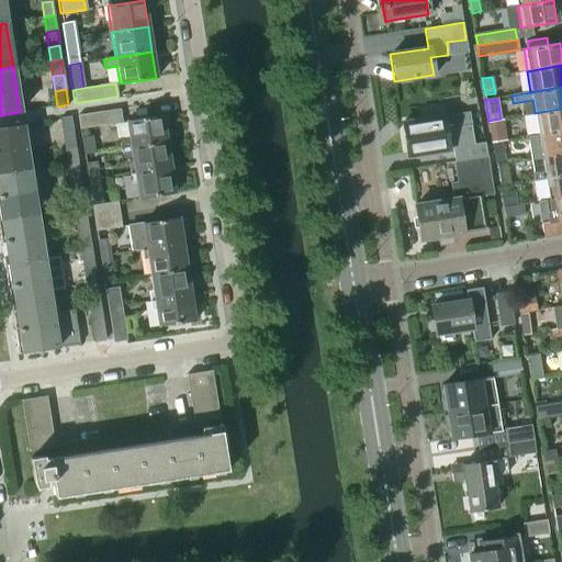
[(561,109),(535,113),(538,136),(561,131),(561,109)]
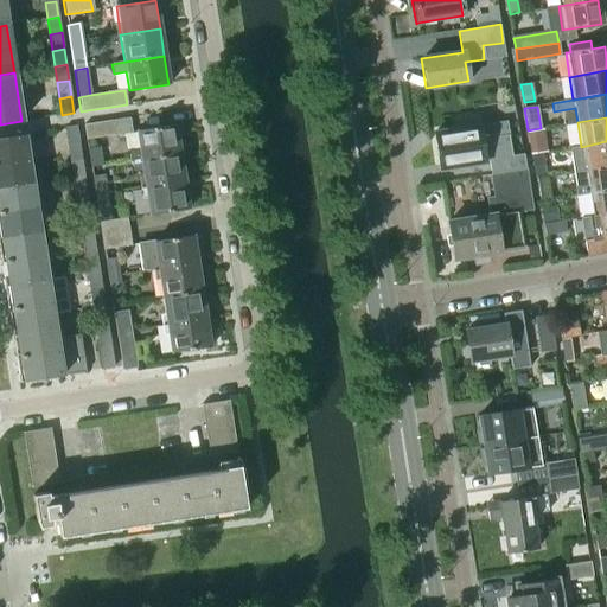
[(83,126),(85,140),(131,133),(129,119),(83,126)]
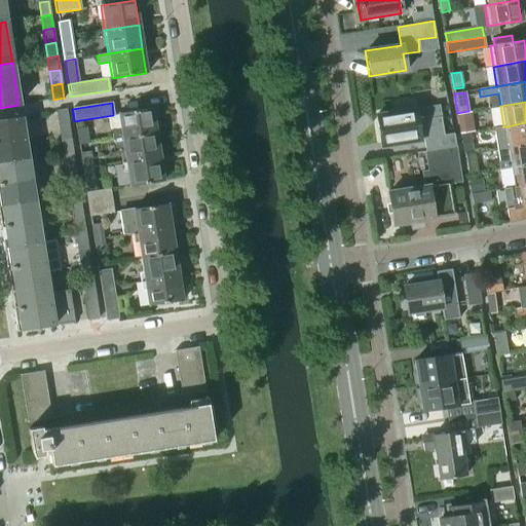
[(113,140),(121,138),(155,133),(152,108),(117,114),(120,128),(111,129),(113,140)]
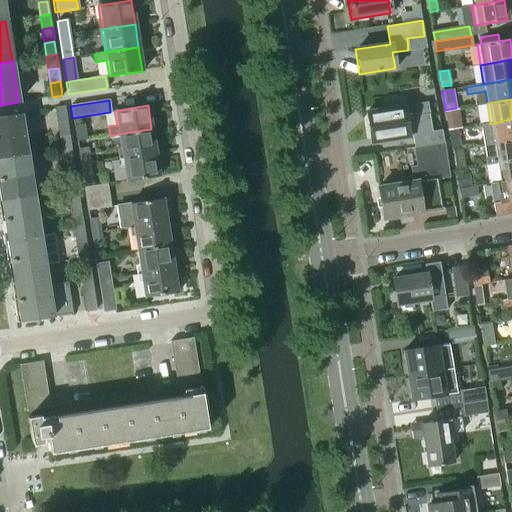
[(411,135),(413,147),(442,143),(440,130),(430,131),(427,114),(404,118),(402,106),(366,113),(370,142),(411,135)]
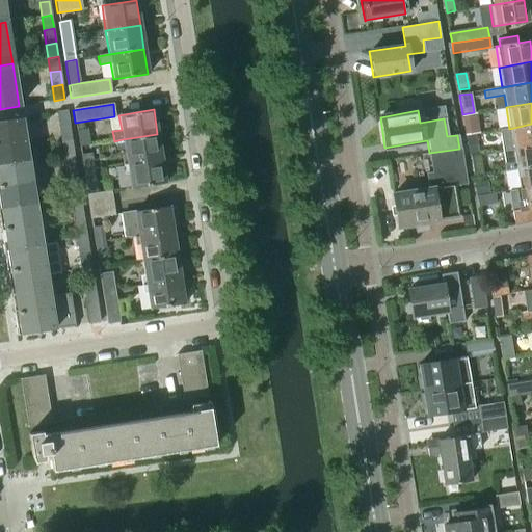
[(56,112),(58,128),(69,126),(67,111),(56,112)]
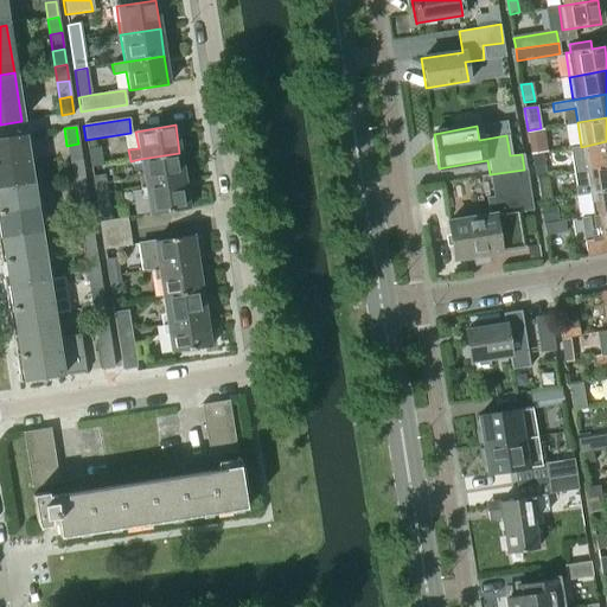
[(532,154),(544,153),(541,131),(529,133),(532,154)]
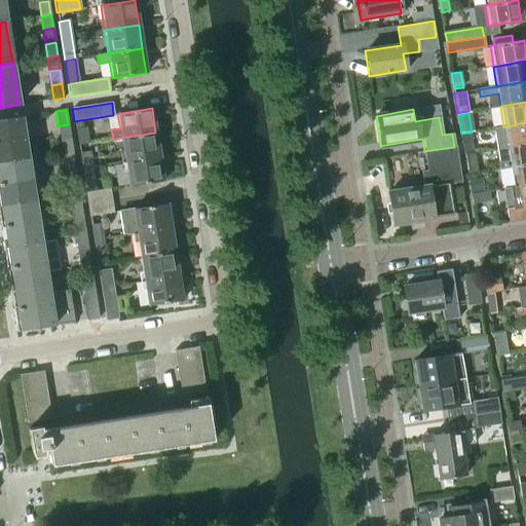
[(0,120),(0,163),(27,159),(21,117),(0,120)]
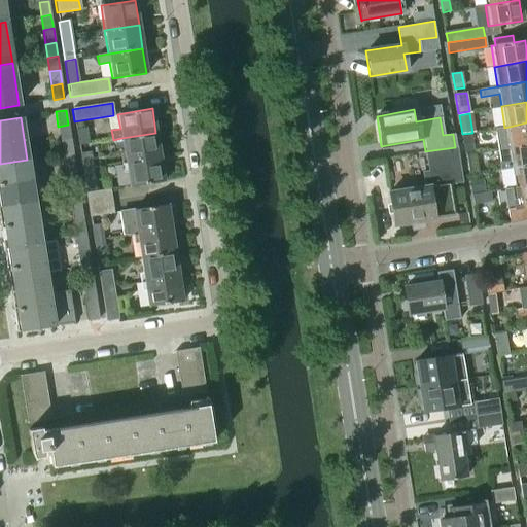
[(494,129),(497,148),(526,143),(526,123),(504,128),(494,129)]
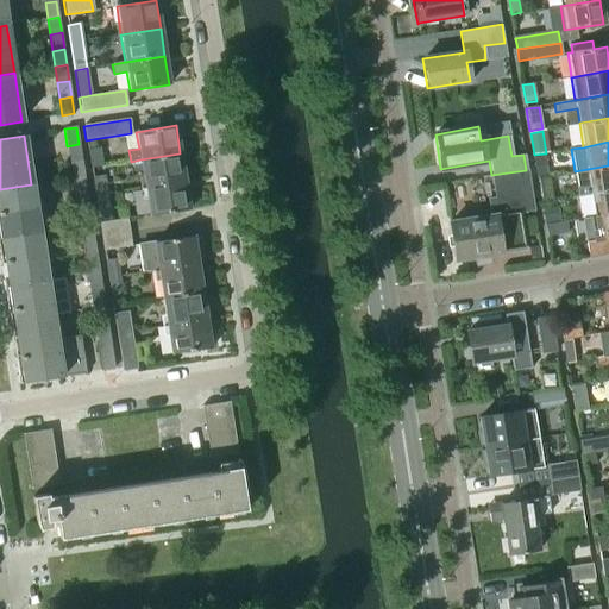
[(67,146),(69,162),(81,161),(79,144),(67,146)]
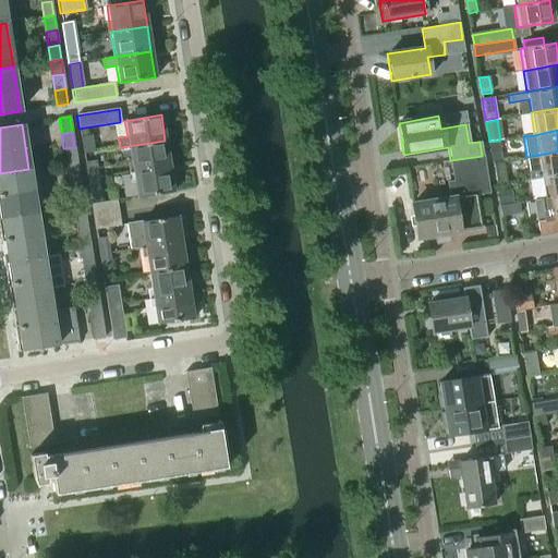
[(80,137),(82,154),(93,153),(91,135),(80,137)]
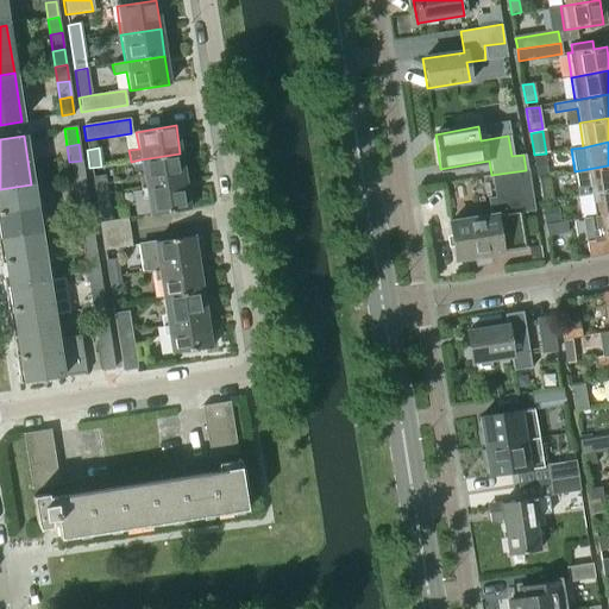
[(140,159),(145,187),(184,181),(180,154),(140,159)]
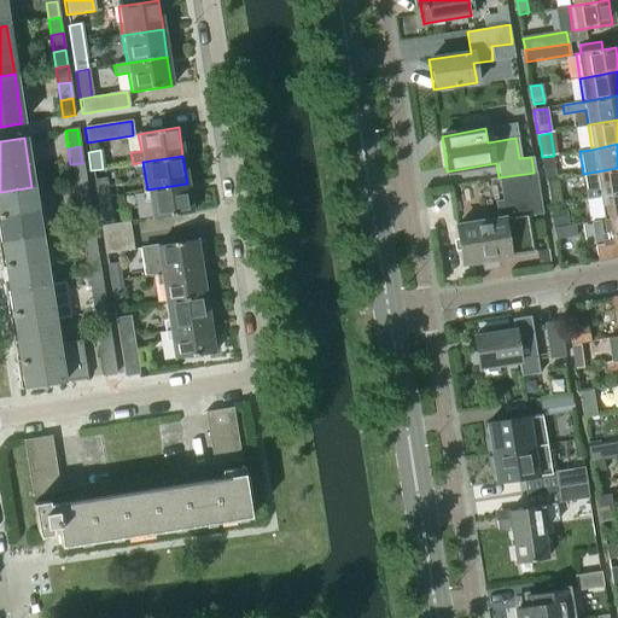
[(70,164),(73,181),(85,179),(82,163),(70,164)]
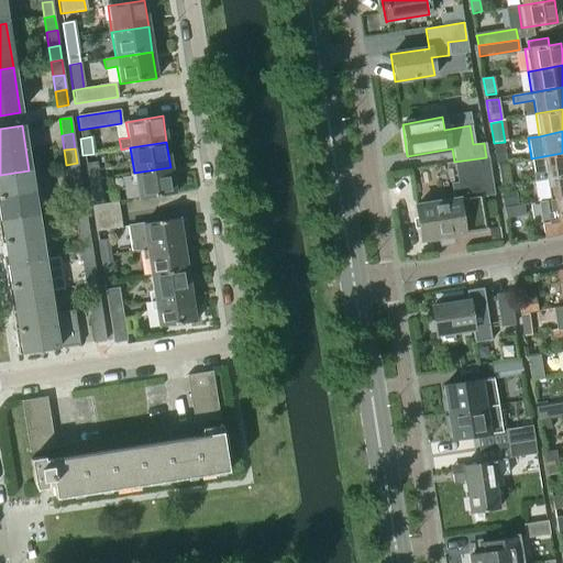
[(533,180),(545,178),(562,175),(562,153),(531,158),(533,173),(532,173),(533,180)]
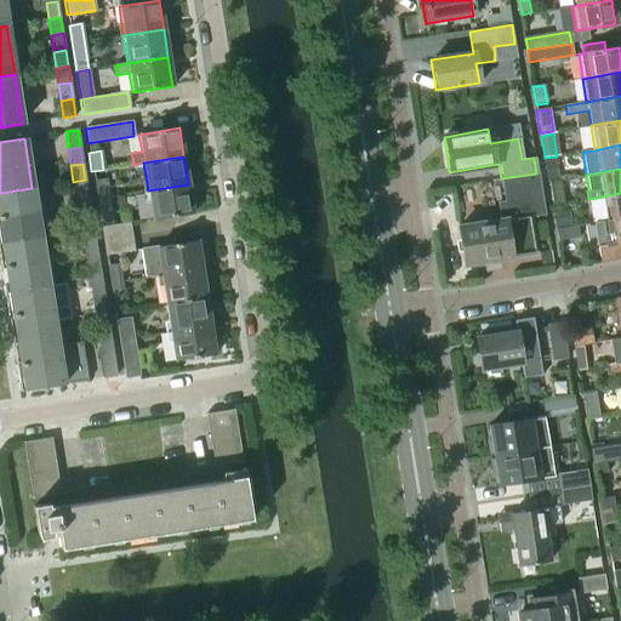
[(536,174),(501,178),(505,201),(497,201),(501,220),(457,227),(463,265),(510,257),(534,252),(528,217),(543,215),(539,184),(536,174)]
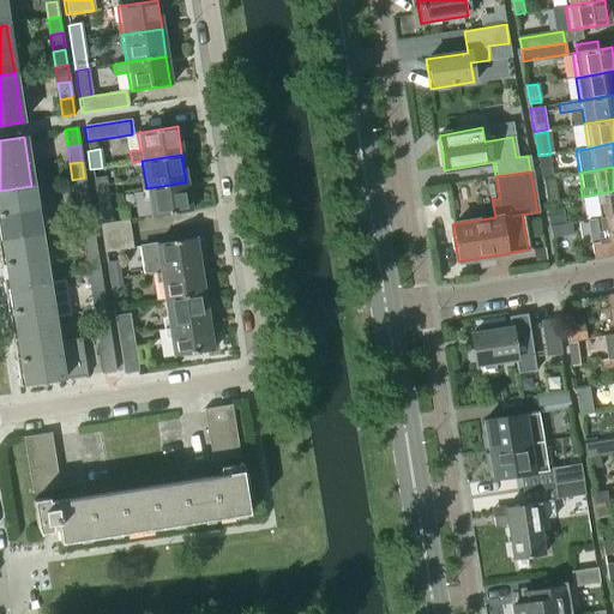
[(72,180),(76,196),(86,194),(84,178),(72,180)]
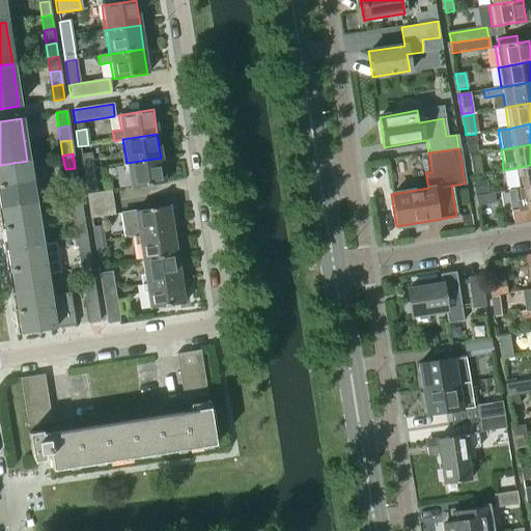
[(80,155),(82,170),(92,169),(90,154),(80,155)]
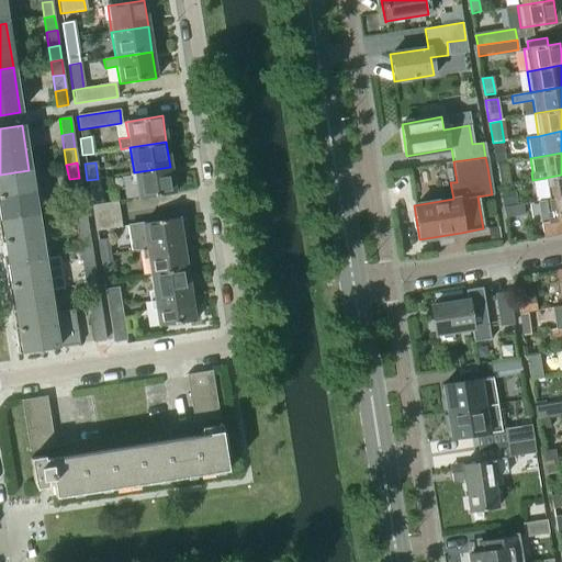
[(170,167),(134,172),(137,199),(175,193),(170,167)]
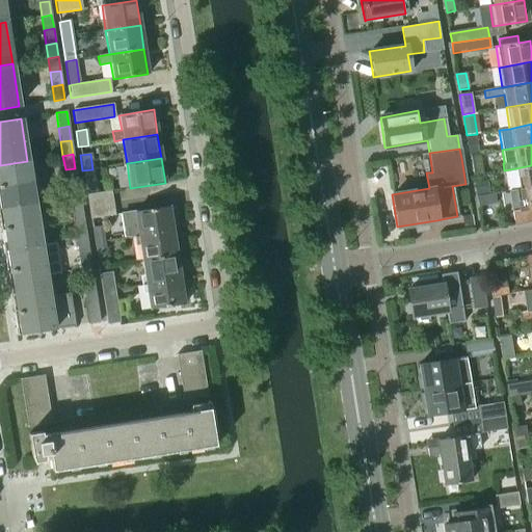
[(473,176),(487,174),(485,160),(471,162),(473,176)]
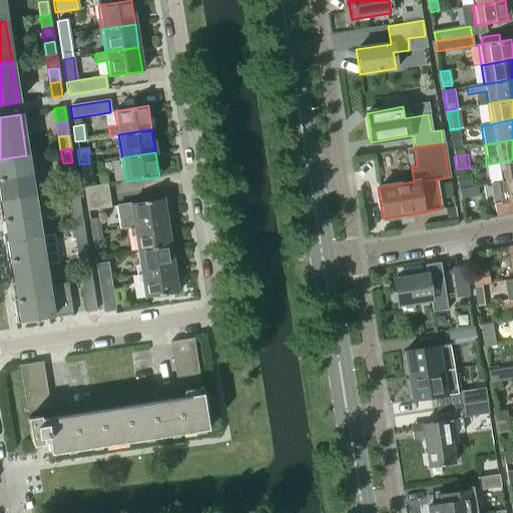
[(0,159),(0,200),(33,195),(26,155),(0,159)]
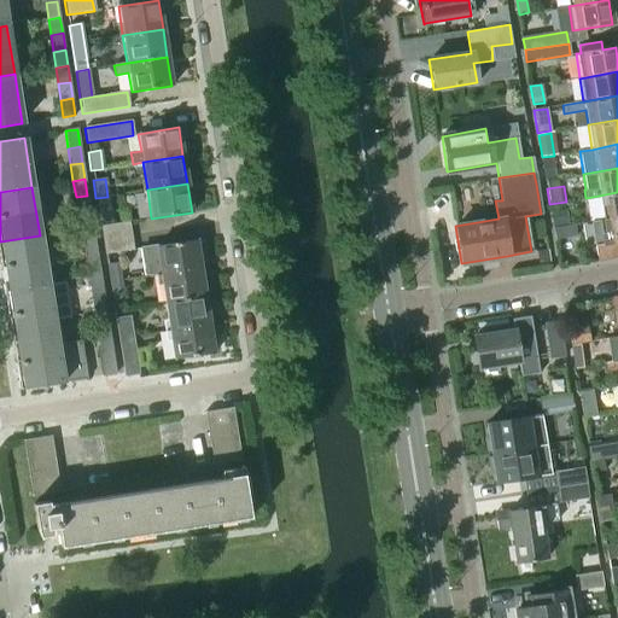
[(617,192),(599,196),(602,220),(617,216),(617,192)]
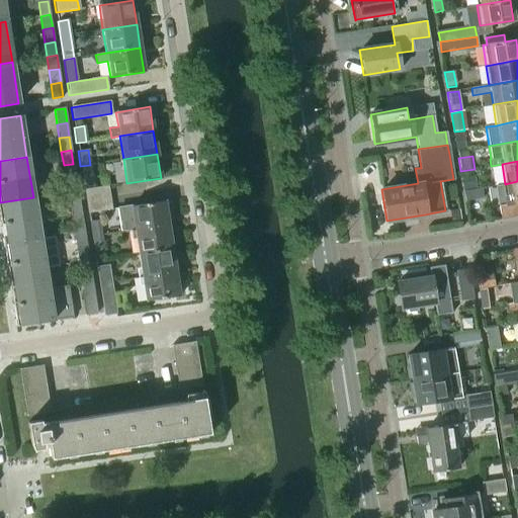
[(64,165),(66,179),(76,177),(73,164),(64,165)]
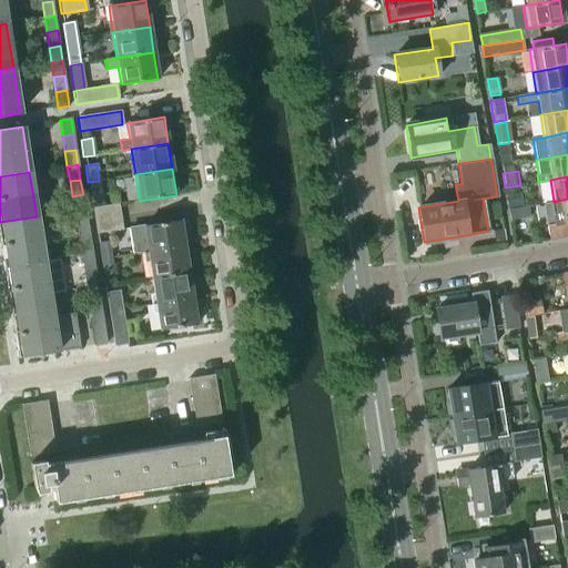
[(99,181),(88,182),(90,199),(101,198),(99,181)]
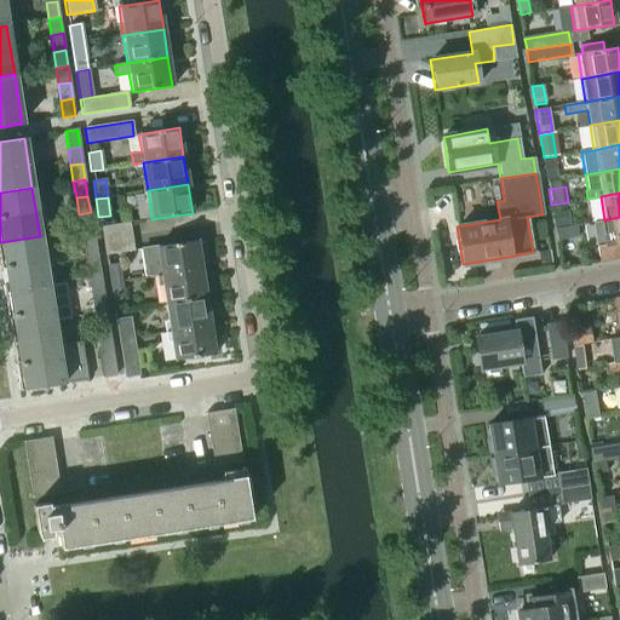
[(555,229),(570,227),(567,210),(552,212),(555,229)]
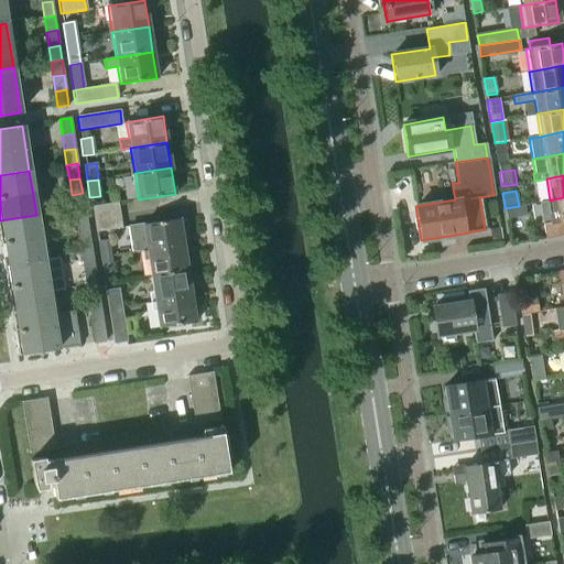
[(72,195),(74,209),(85,207),(83,193),(72,195)]
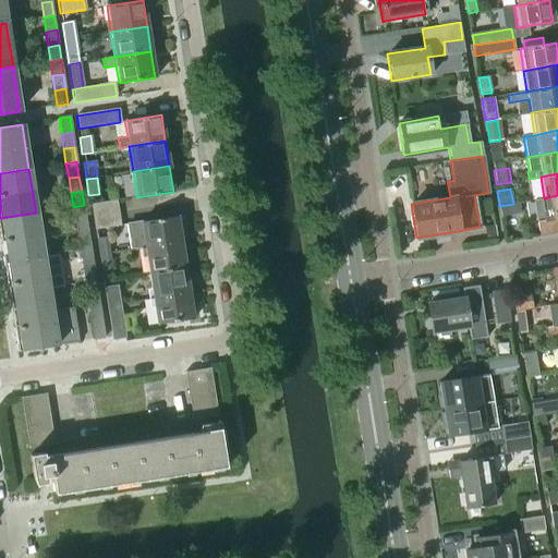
[(557,195),(544,198),(546,211),(543,211),(544,221),(545,221),(547,234),(557,232),(557,195)]
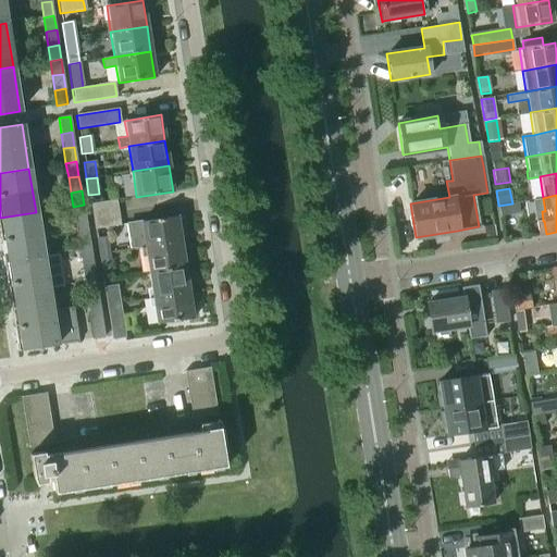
[(90,203),(91,217),(116,212),(115,200),(90,203)]
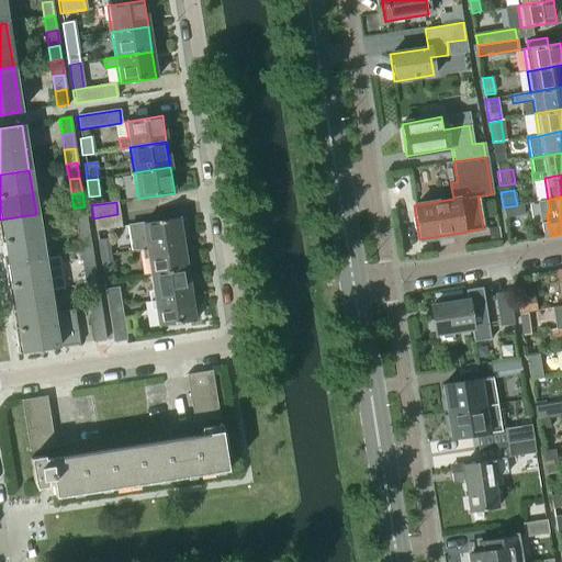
[(517,205),(503,208),(504,217),(525,214),(523,204),(517,205)]
